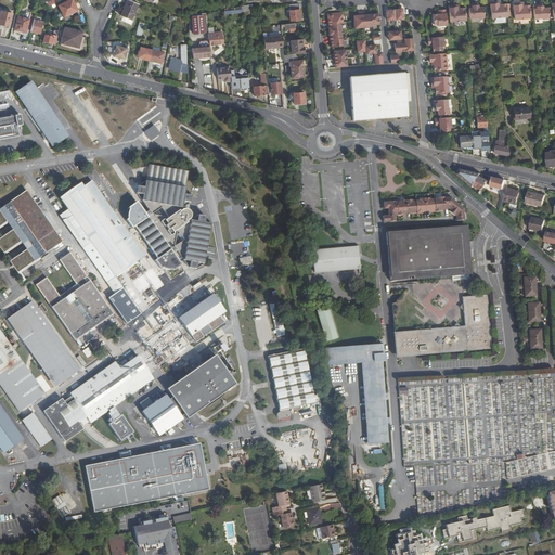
[(77,10),(72,0),(68,0),(57,5),(63,16),(77,10)]
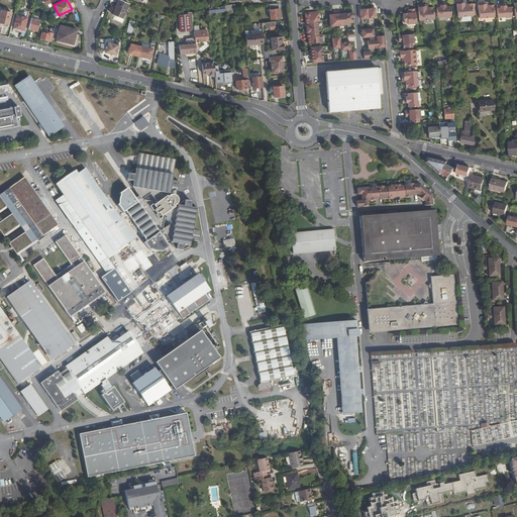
[(116,10),(114,15),(122,19),(129,4),(120,0),(117,0),(114,9),(116,10)]
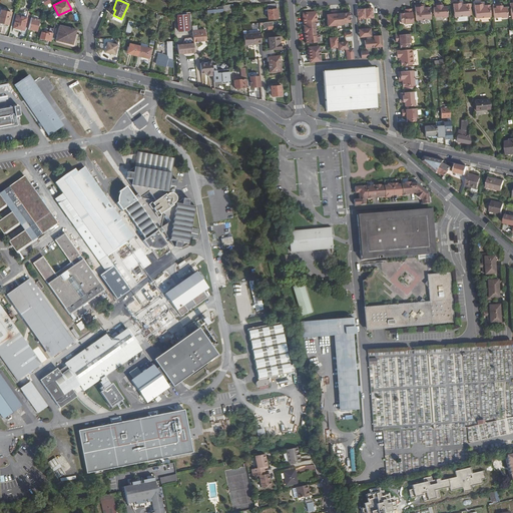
[(460,3),(460,1),(453,2),(454,17),(469,15),(468,4),(463,4),(463,3),(460,3)]
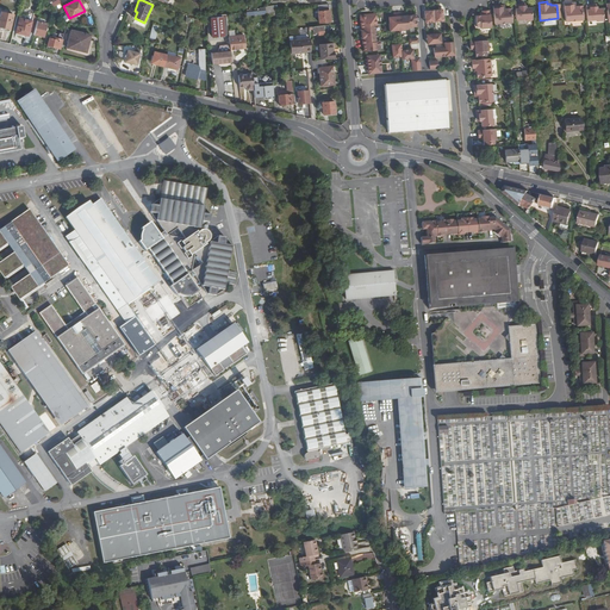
[(515,5),(516,20),(527,19),(527,20),(533,20),(531,7),(527,7),(526,6),(523,6),(523,4),(515,5)]
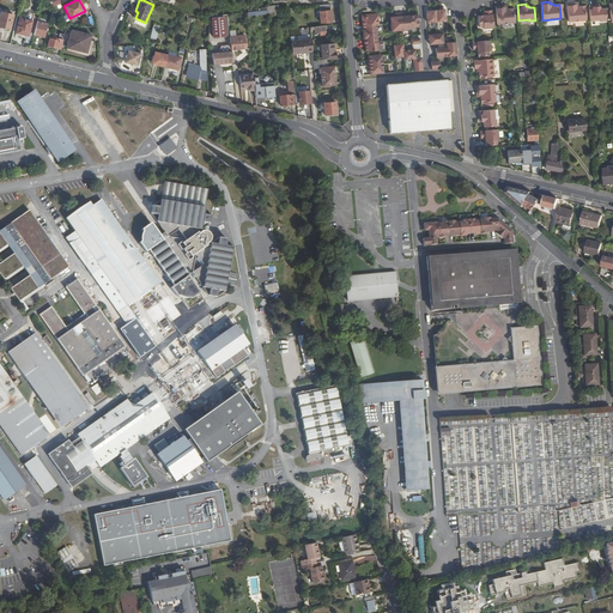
[(576,5),(576,4),(566,4),(568,22),(586,20),(586,12),(586,6),(578,6),(578,5),(576,5)]
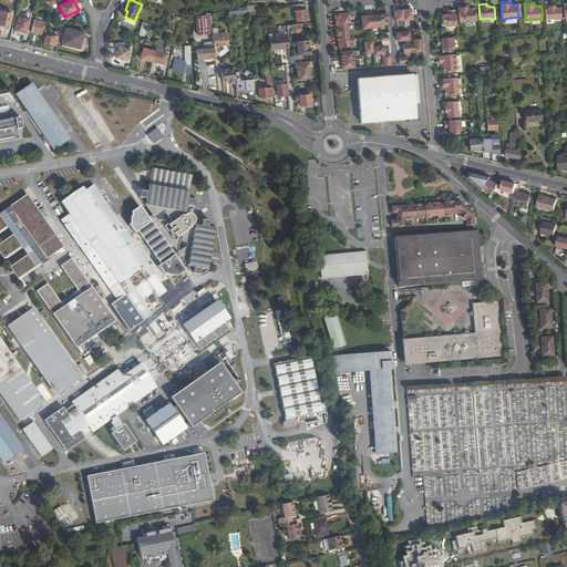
[(307,20),(306,4),(295,6),(296,21),(307,20)]
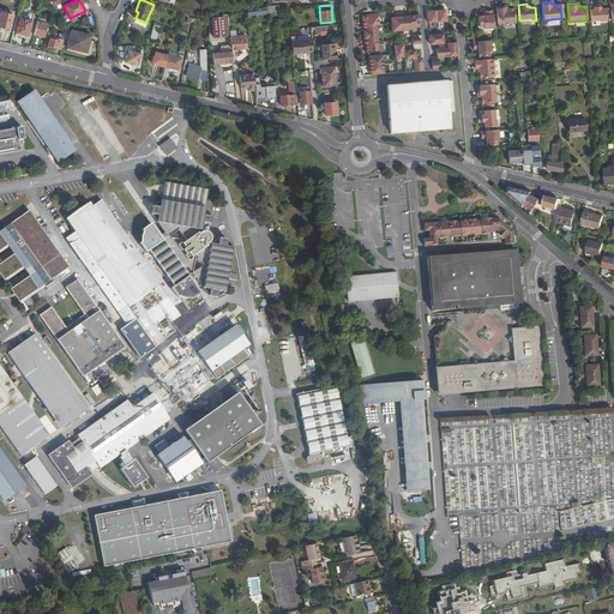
[(590,6),(591,22),(601,20),(601,23),(607,22),(607,10),(601,10),(601,7),(599,7),(599,5),(590,6)]
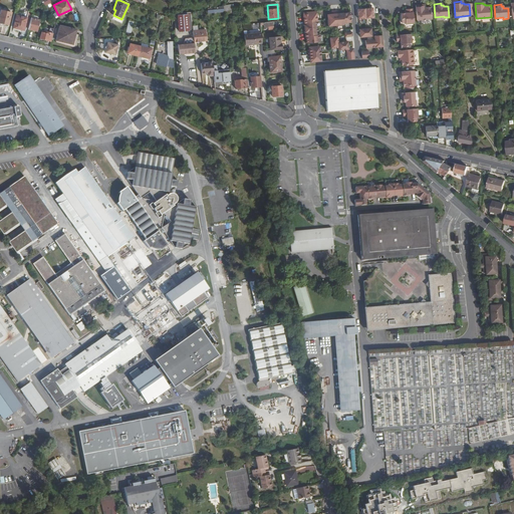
[(424,6),(424,5),(416,6),(418,20),(433,19),(431,7),(426,7),(426,6),(424,6)]
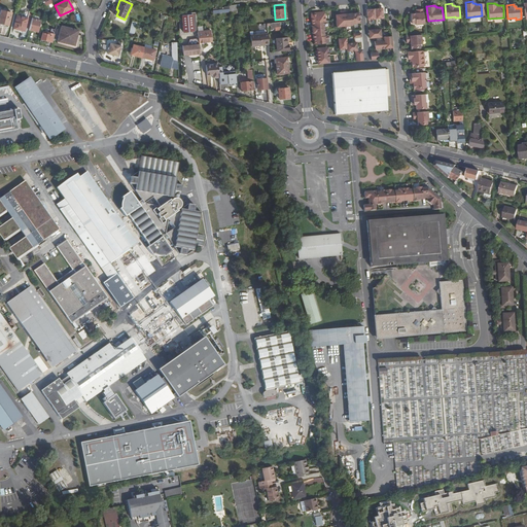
[(376,20),(383,19),(382,8),(375,9),(376,20)]
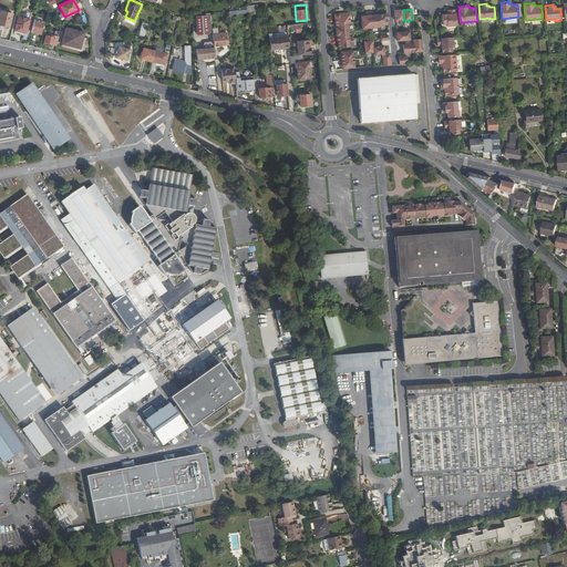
[(457,26),(455,9),(449,10),(449,11),(449,13),(446,14),(442,14),(443,24),(447,24),(447,27),(457,26)]
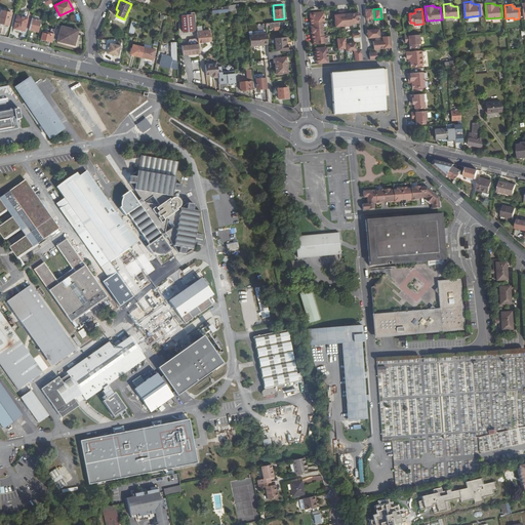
[(374,19),(373,9),(365,9),(366,19),(374,19)]
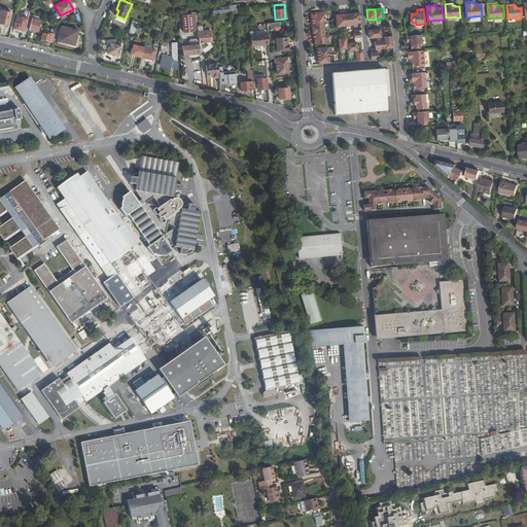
[(0,23),(8,25),(11,12),(0,10),(0,11),(0,23)]
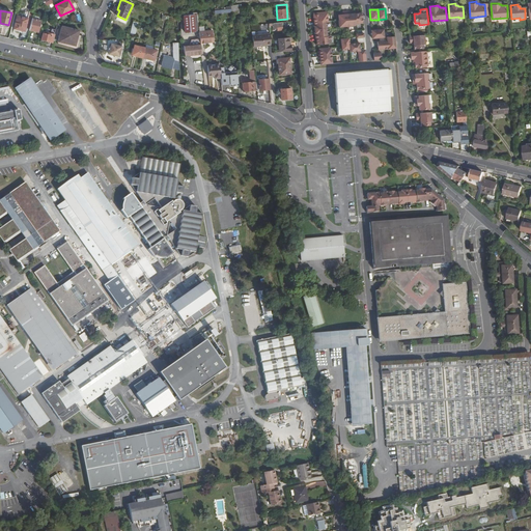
[(313,15),(314,24),(327,22),(328,22),(328,14),(313,15)]
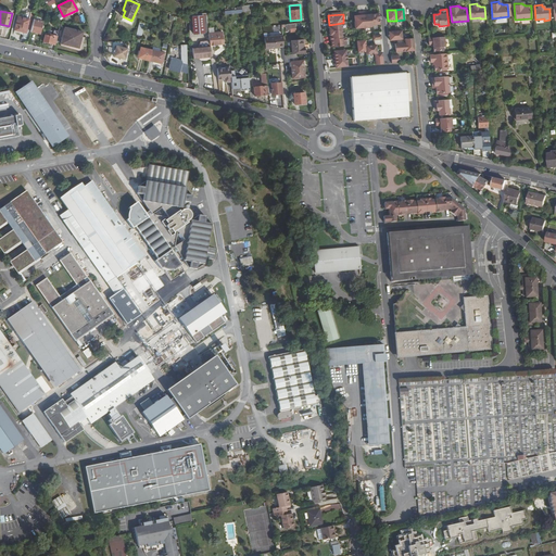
[(373,25),(371,14),(366,14),(363,15),(364,27),(373,27),(373,25)]
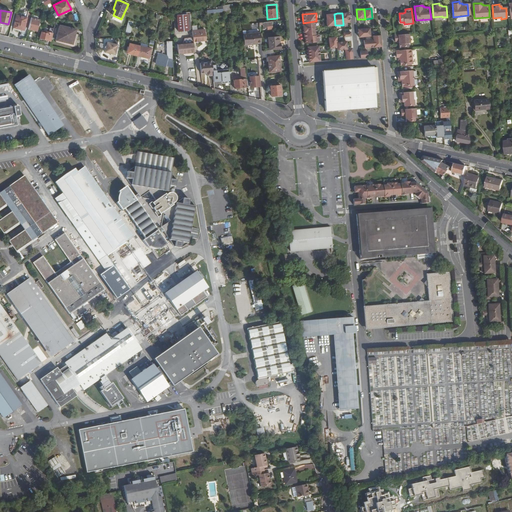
[(327,26),(335,25),(334,14),(330,14),(326,14),(327,26)]
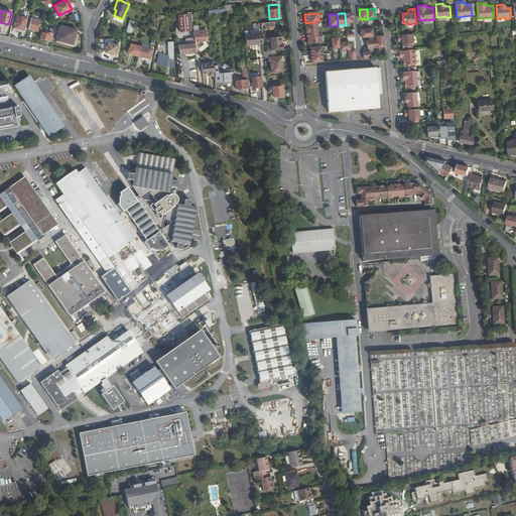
[(24,26),(28,26),(30,19),(16,15),(13,28),(23,30),(24,26)]
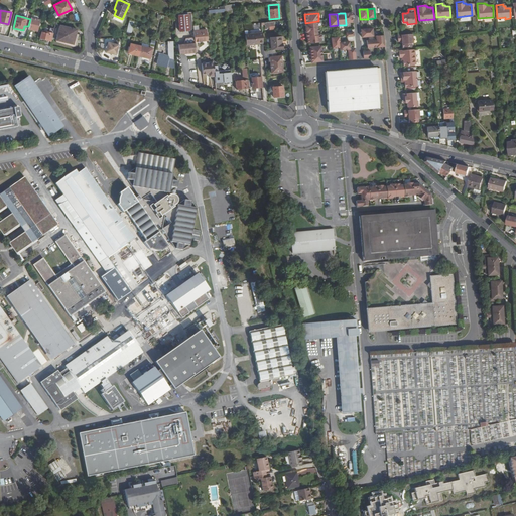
[(189,30),(188,15),(178,16),(179,31),(189,30)]
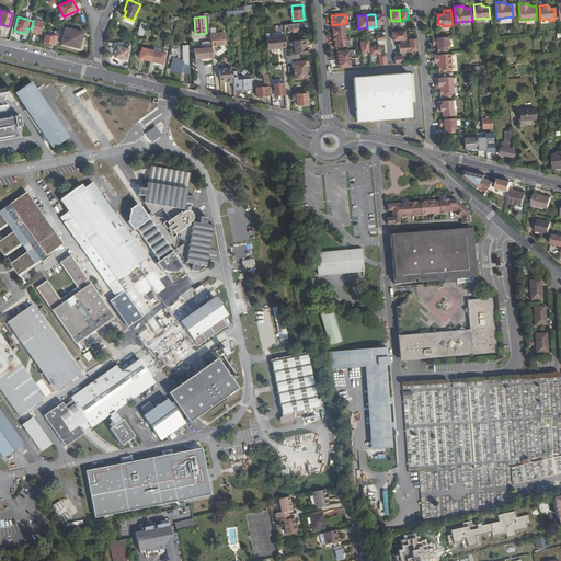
[(31,29),(31,32),(39,34),(43,22),(33,20),(33,21),(31,29)]
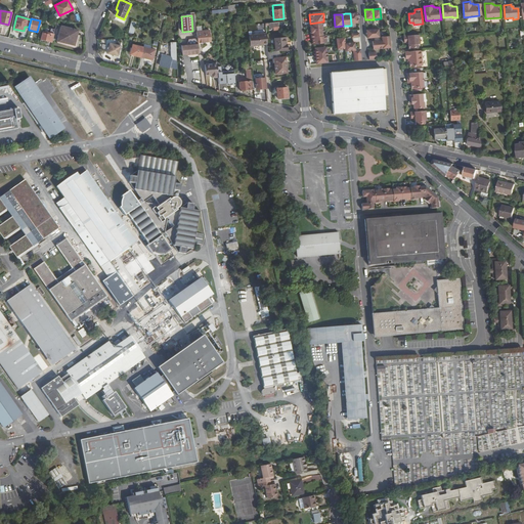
[(311,36),(323,35),(322,22),(310,24),(311,36)]
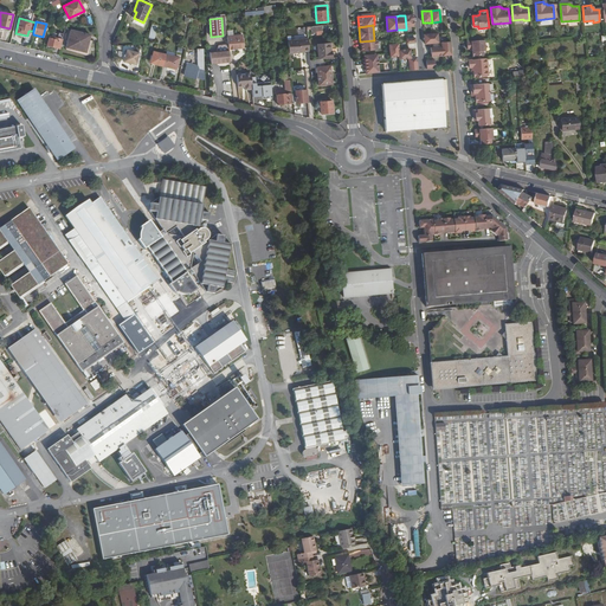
[(84,50),(86,40),(88,33),(70,28),(65,45),(84,50)]
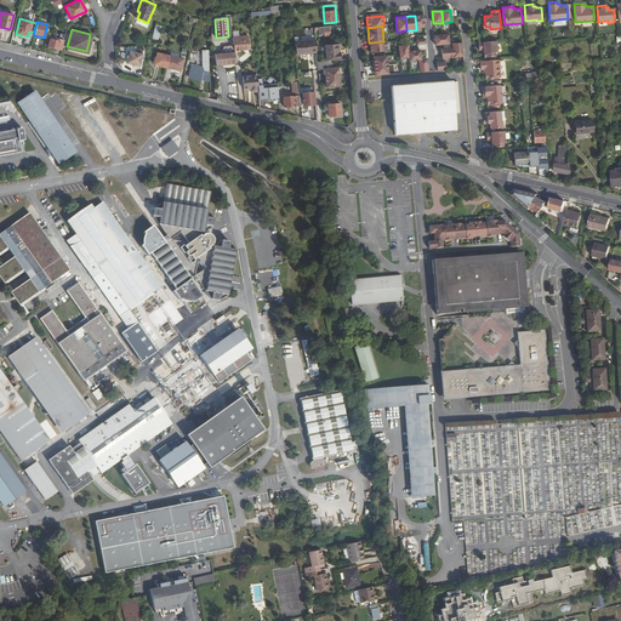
[(434,35),(436,45),(449,44),(449,34),(434,35)]
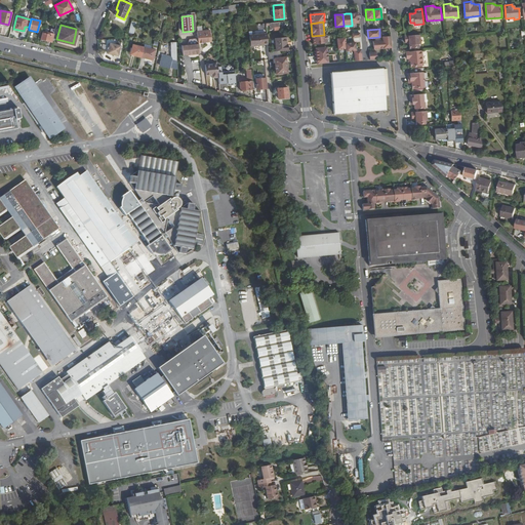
[(209,30),(197,31),(197,39),(198,43),(210,42),(209,30)]
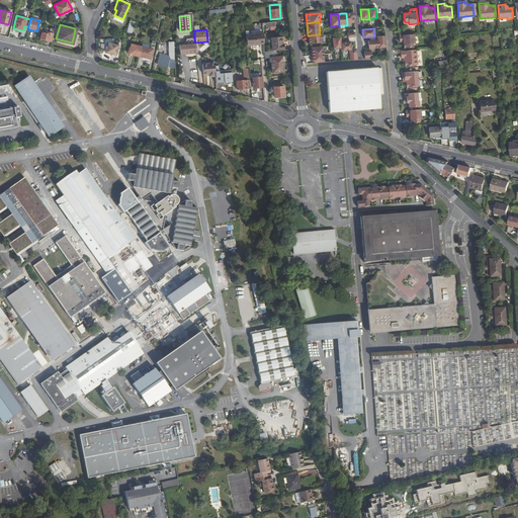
[(48,40),(51,41),(53,33),(40,30),(38,38),(48,40)]
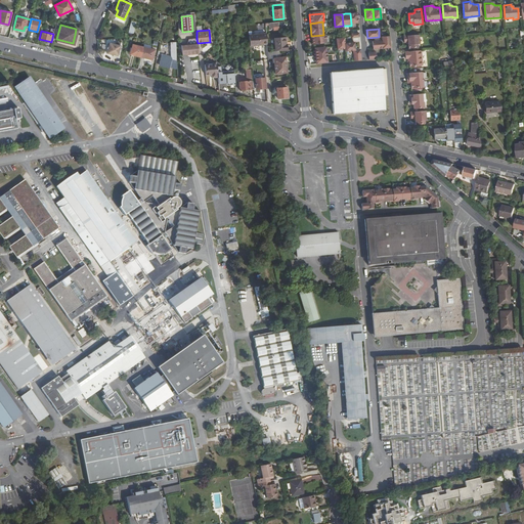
[(266,34),(248,35),(249,46),(254,45),(254,46),(259,46),(259,45),(267,44),(266,34)]
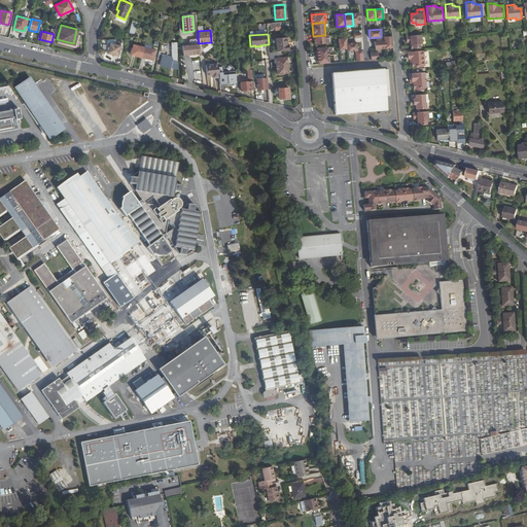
[(328,34),(325,35),(313,36),(313,38),(314,38),(315,44),(329,43),(328,34)]
